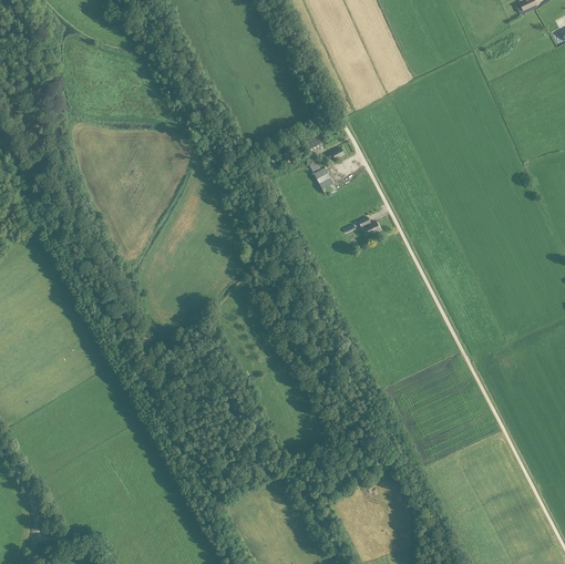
[(517,0),(513,2),(516,9),(534,1),(534,0),(517,0)]
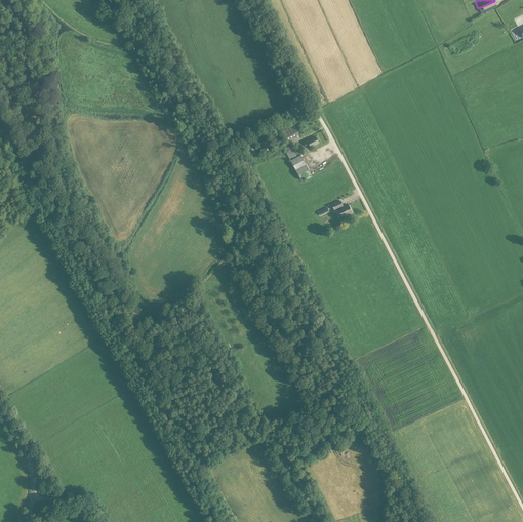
[(280,128),(285,137),(298,130),(293,121),(280,128)]
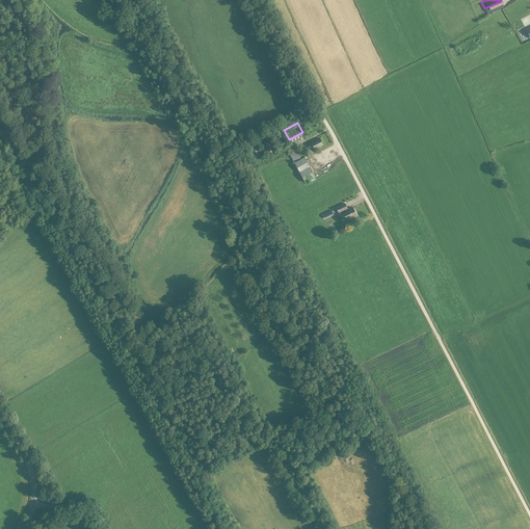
[(318,135),(310,139),(307,141),(308,144),(311,142),(313,147),(314,146),(314,147),(316,146),(316,144),(321,141),(318,135)]
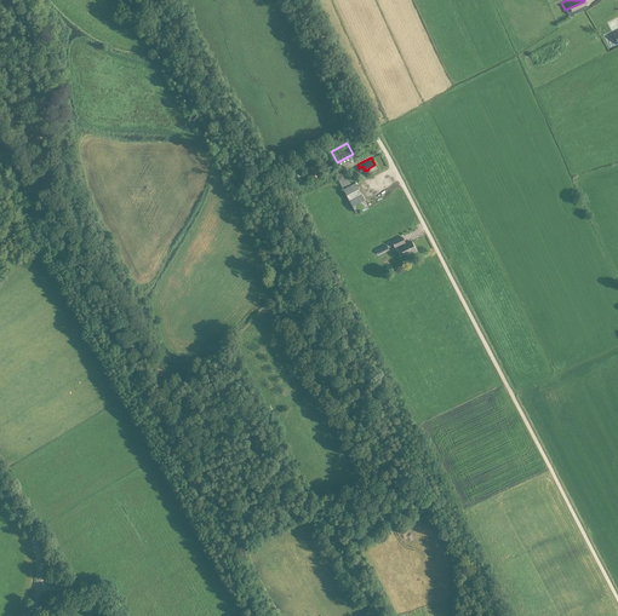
[(313,161),(305,163),(304,165),(310,176),(318,172),(313,161)]
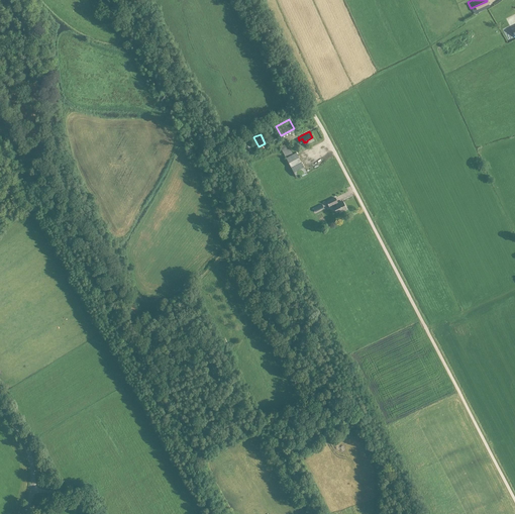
[(248,141),(243,143),(242,143),(246,152),(251,149),(248,141)]
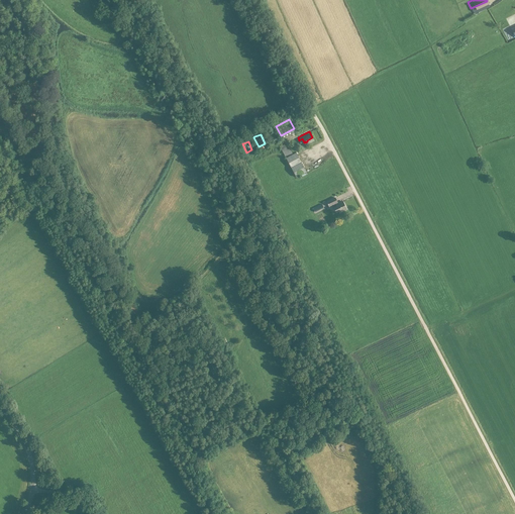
[(284,156),(291,151),(288,145),(286,146),(283,141),(278,143),(284,156)]
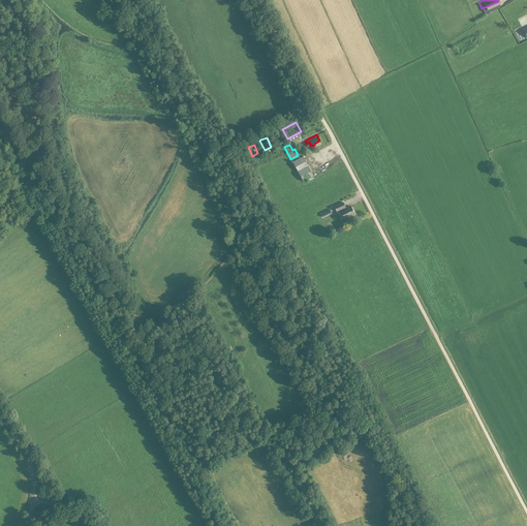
[(302,153),(298,155),(290,159),(301,179),(312,173),(302,153)]
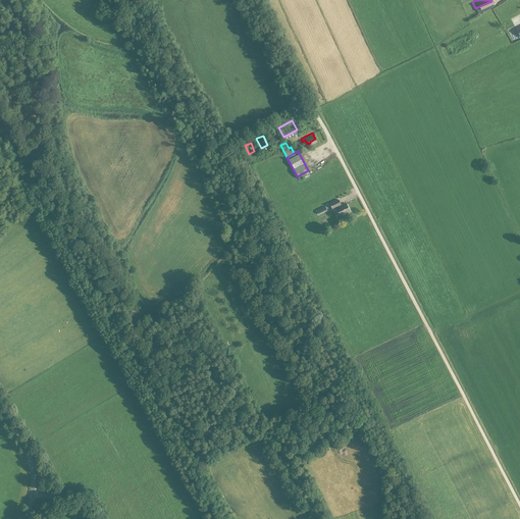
[(336,197),(328,201),(330,206),(334,204),(335,206),(335,207),(338,212),(341,210),(342,212),(349,208),(345,200),(338,204),(338,202),(340,202),(336,197)]
